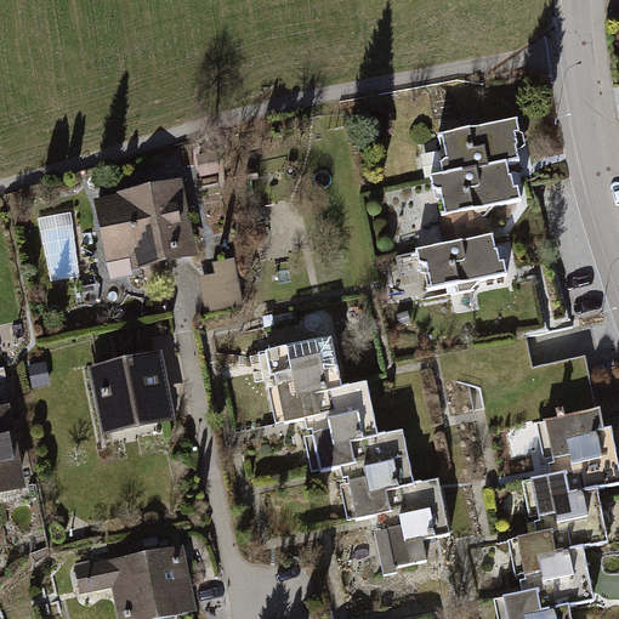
[(506,158),(518,155),(516,148),(523,142),(516,117),(438,132),(443,155),(439,159),(441,170),(506,158)]
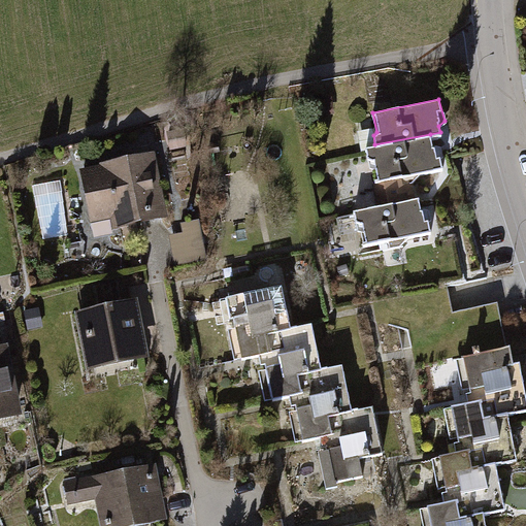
[(430,134),(374,144),(364,145),(368,167),(374,167),(377,182),(371,183),(376,204),(414,197),(411,183),(402,183),(400,176),(440,168),(438,159),(440,156),(438,145),(431,144),(430,134)]
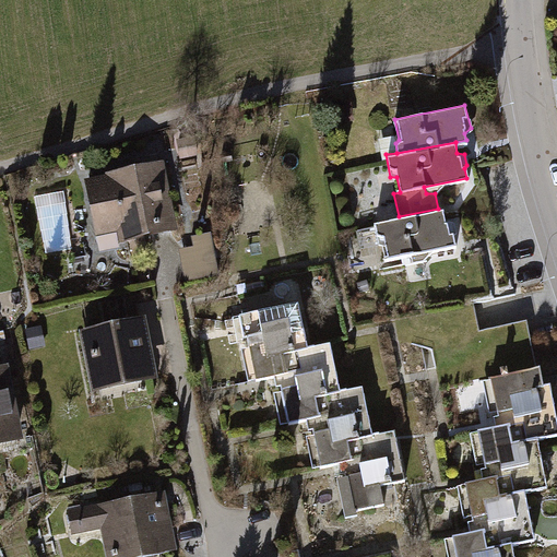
[(117,238),(173,228),(161,160),(83,174),(92,227),(114,223),(117,238)]
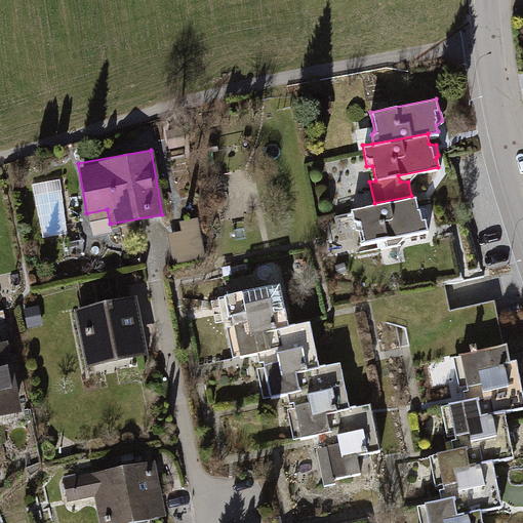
[(363,243),(429,231),(425,207),(417,207),(413,195),(411,196),(374,203),(351,207),(354,219),(360,220),(363,243)]
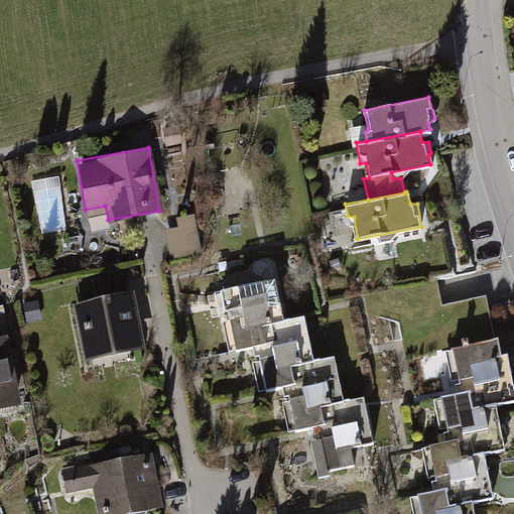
[(177,225),(162,227),(167,257),(202,251),(195,212),(175,216),(177,225)]
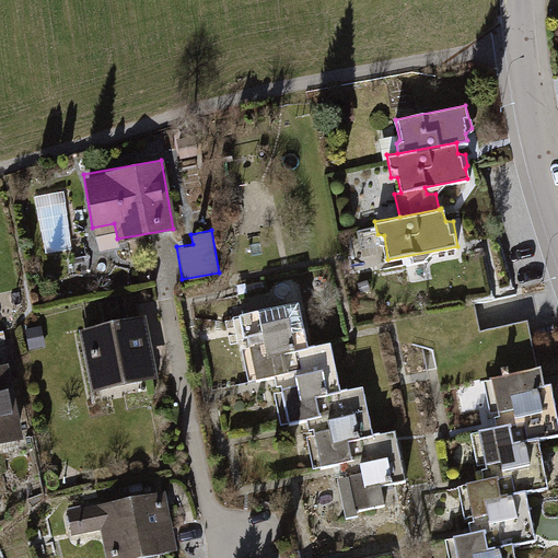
[(307,345),(298,300),(235,313),(253,382),(271,378),(281,425),(302,419),(314,467),(334,462),(345,518),(383,510),(379,487),(406,481),(395,429),(373,433),(364,384),(340,388),(329,339),(307,345)]
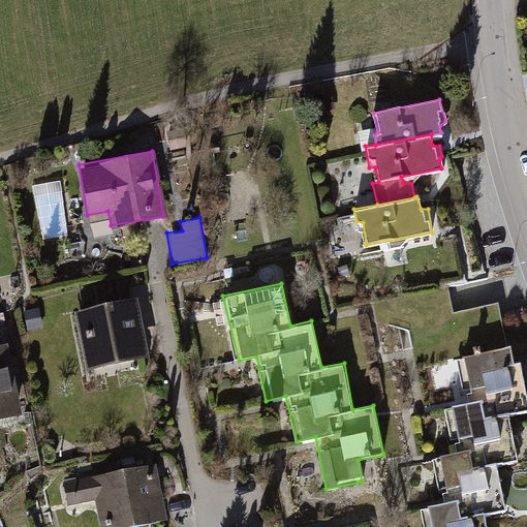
[(89,375),(153,361),(138,298),(74,313),(89,375)]
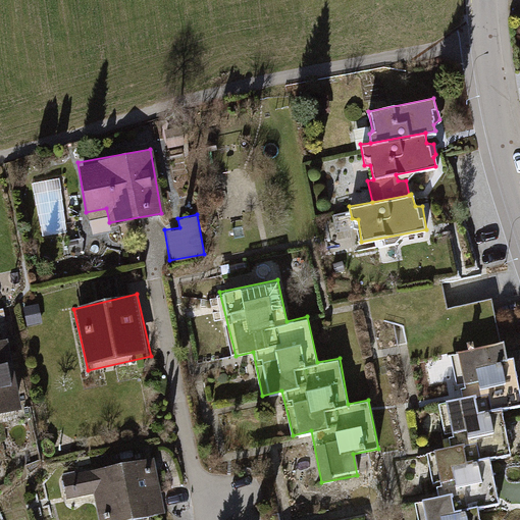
[(0,410),(21,407),(6,335),(0,336),(0,410)]
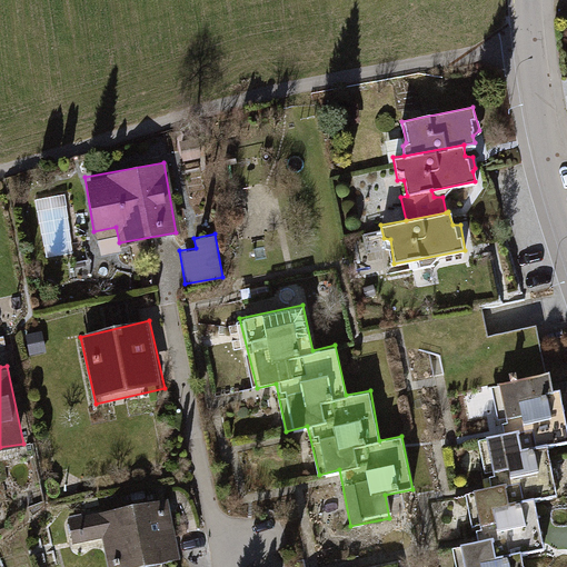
[(463,566),(524,566),(521,555),(546,550),(534,501),(553,499),(541,444),(566,438),(566,436),(553,371),(490,388),(499,431),(473,437),(484,485),(467,487),(477,537),(457,540),(463,566)]
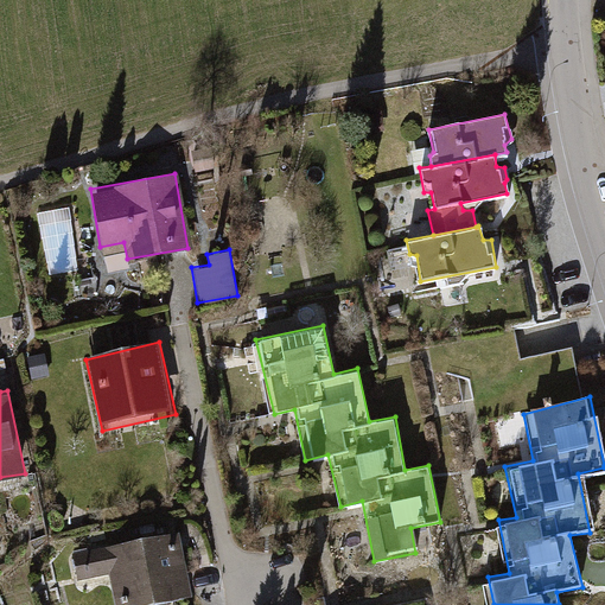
[(115,604),(151,604),(191,596),(176,530),(102,548),(70,555),(75,577),(107,570),(115,604)]
